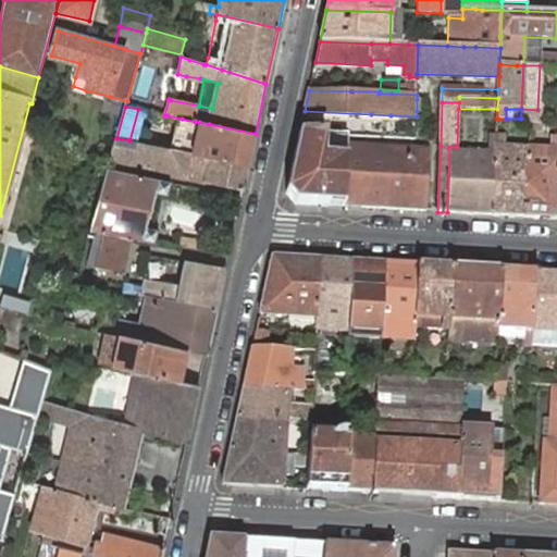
[(248,166),(256,134),(209,124),(199,122),(198,127),(193,155),(195,155),(210,159),(248,166)]
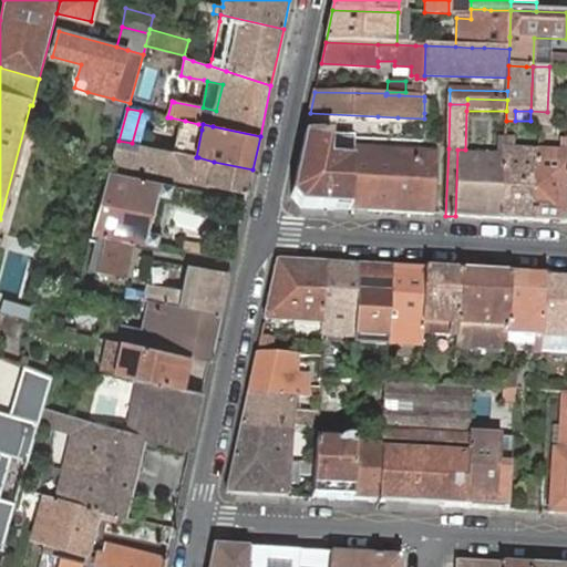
[(351,210),(352,181),(354,150),(354,138),(354,136),(306,135),(291,196),(300,207),(351,210)]
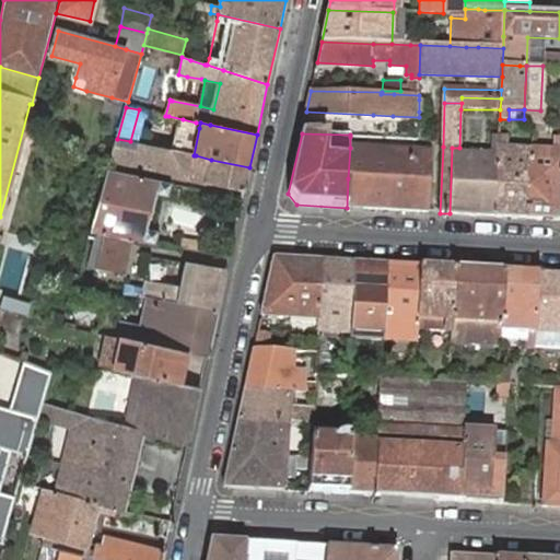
[(499,148),(500,137),(491,136),(491,155),(459,155),(459,148),(452,148),(450,213),(497,217),(499,148)]
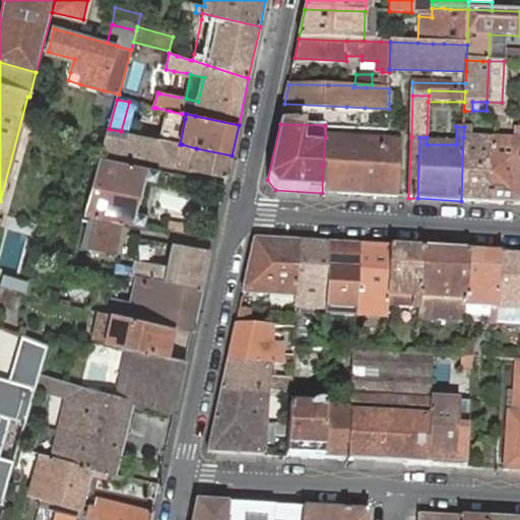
[(121,131),(109,129),(104,149),(121,153),(121,154),(173,166),(192,170),(226,178),(232,155),(196,148),(182,144),(180,144),(178,143),(174,143),(126,132),(121,131)]
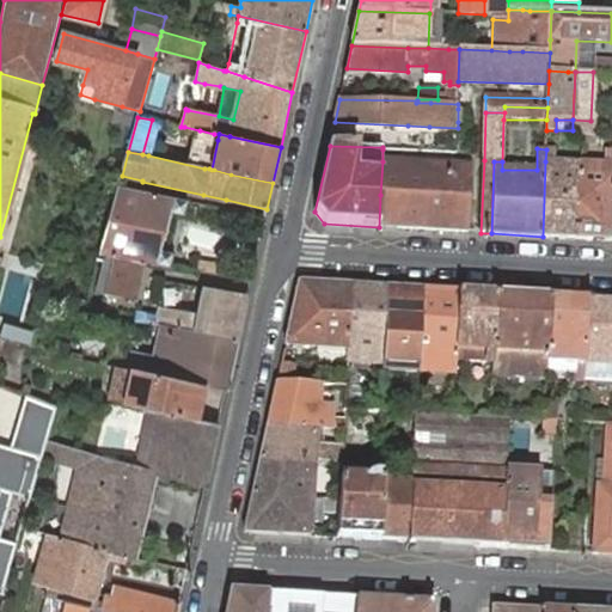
[(577,238),(611,240),(611,152),(605,152),(604,165),(604,176),(580,175),(577,238)]
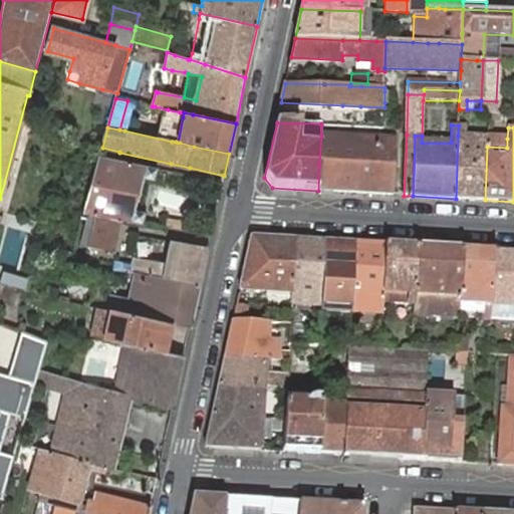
[(337,165),(336,192),(394,195),(397,140),(321,136),(319,164),(337,165)]
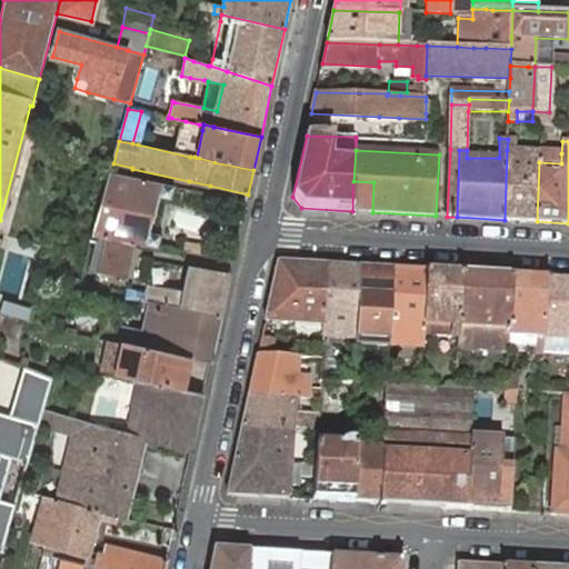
[(505,220),(537,221),(539,162),(515,160),(516,151),(507,150),(505,220)]
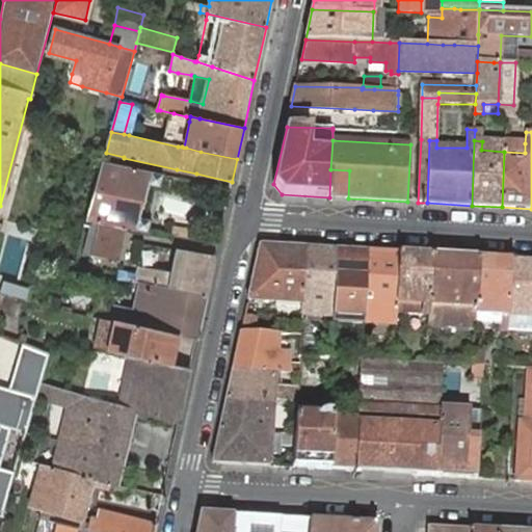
[(481,150),(504,152),(504,142),(482,141),(481,150)]
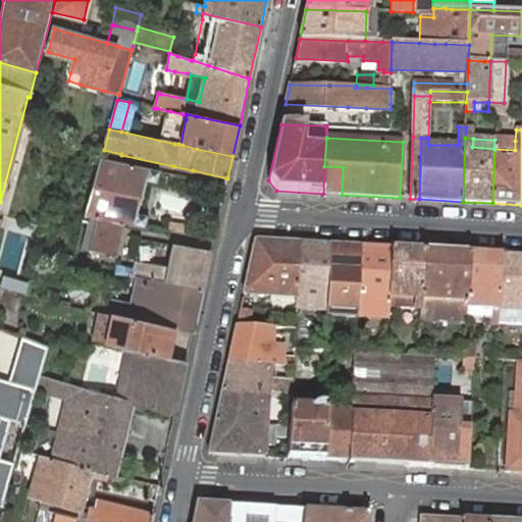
[(515,150),(515,141),(494,140),(494,149),(515,150)]
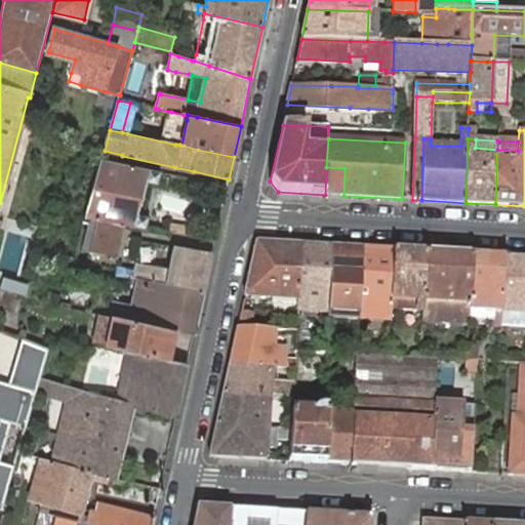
[(160,172),(102,160),(84,217),(89,218),(90,218),(97,220),(123,225),(145,228),(149,216),(143,215),(132,213),(142,179),(151,182),(157,184),(157,183),(160,172)]
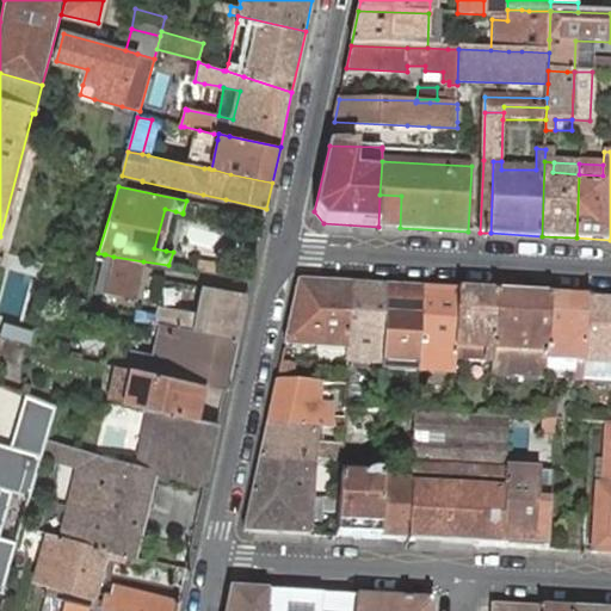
[(378,227),(400,228),(401,196),(380,195),(378,227)]
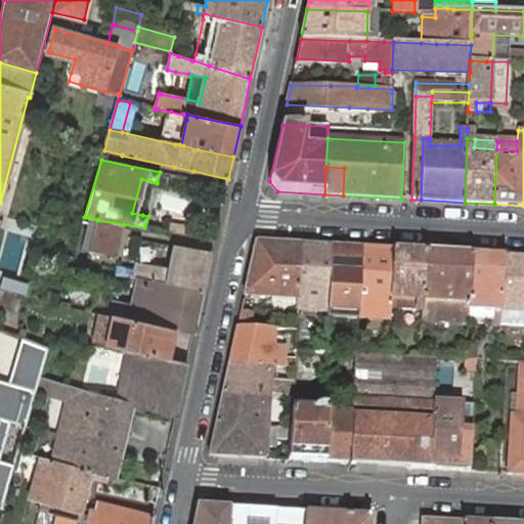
[(169,174),(160,172),(157,182),(167,184),(169,174)]
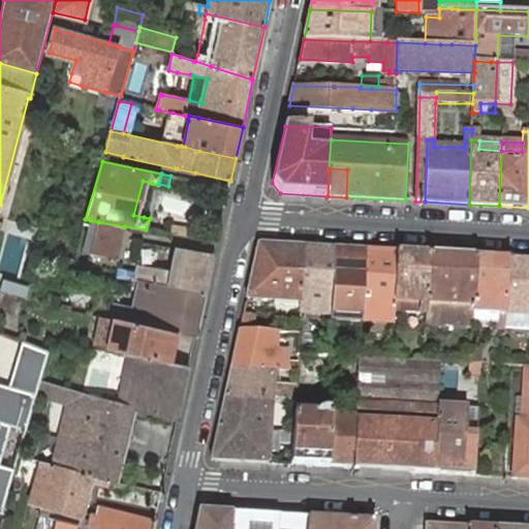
[(133,215),(144,217),(152,183),(143,181),(133,215)]
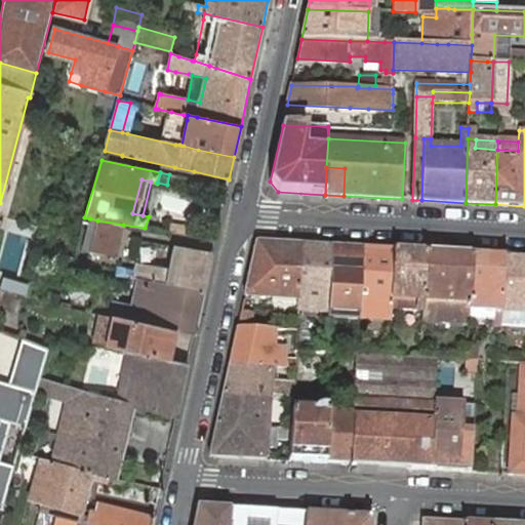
[(97,220),(90,218),(83,253),(91,255),(97,220)]
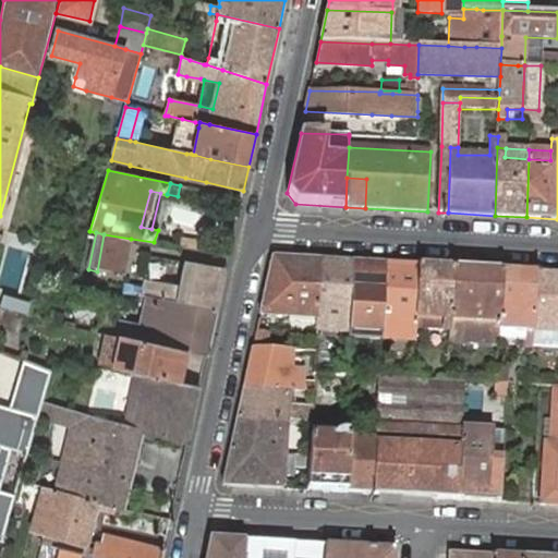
[(124,276),(131,239),(104,234),(97,271),(104,273),(113,275),(124,276)]
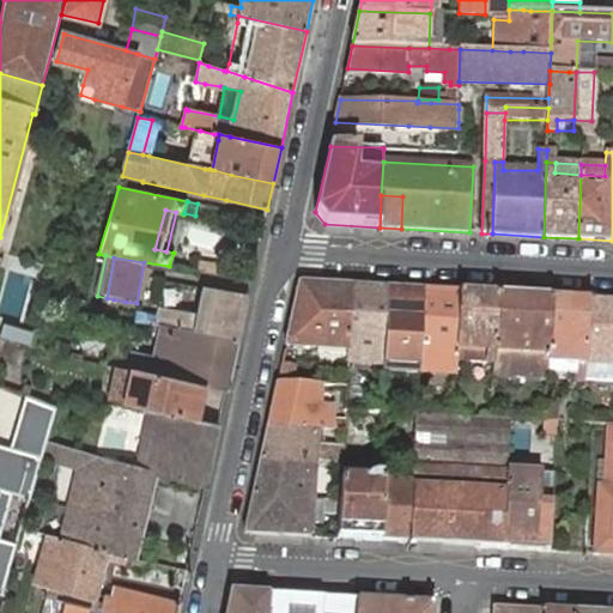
[(299,284),(286,345),(325,347),(322,362),(338,363),(337,368),(347,369),(349,362),(349,350),(353,285),(301,283),(299,284)]
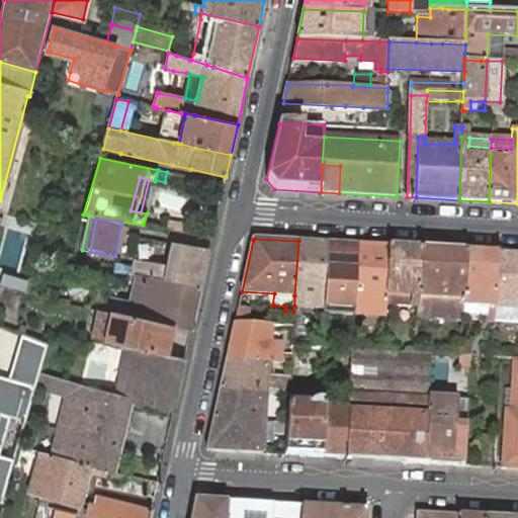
[(328,243),(298,241),(294,295),(294,306),(293,312),(301,312),(301,307),(325,308),(328,243)]
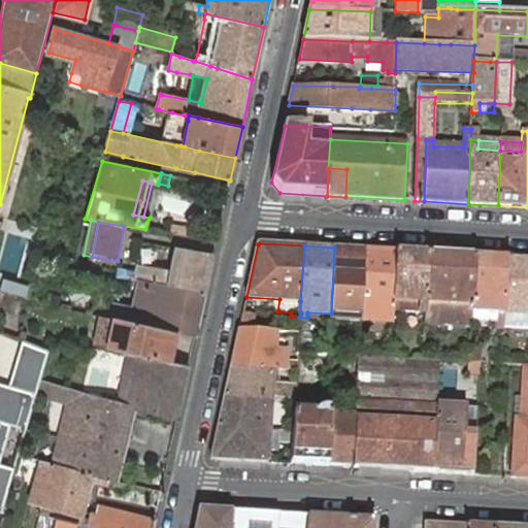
[(365,249),(334,248),(331,314),(330,319),(361,321),(365,249)]
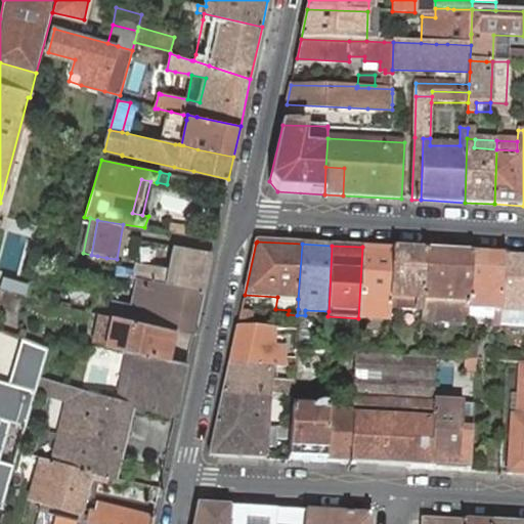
[(204,290),(212,254),(173,247),(168,269),(150,266),(149,273),(133,270),(132,277),(141,279),(147,280),(204,290)]
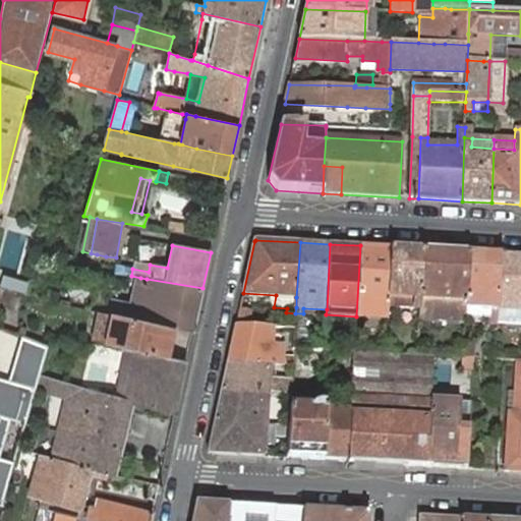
[(391,247),(360,245),(356,316),(388,319),(388,307),(391,247)]
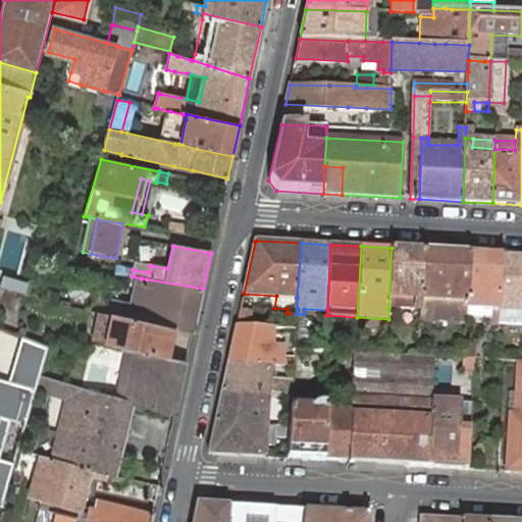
[(424,250),(392,248),(388,308),(421,311),(424,250)]
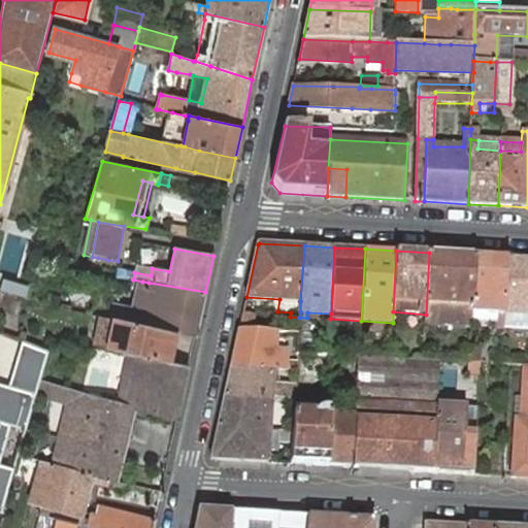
[(475,256),(429,253),(426,315),(425,316),(425,320),(472,322),(472,318),(472,312),(475,256)]
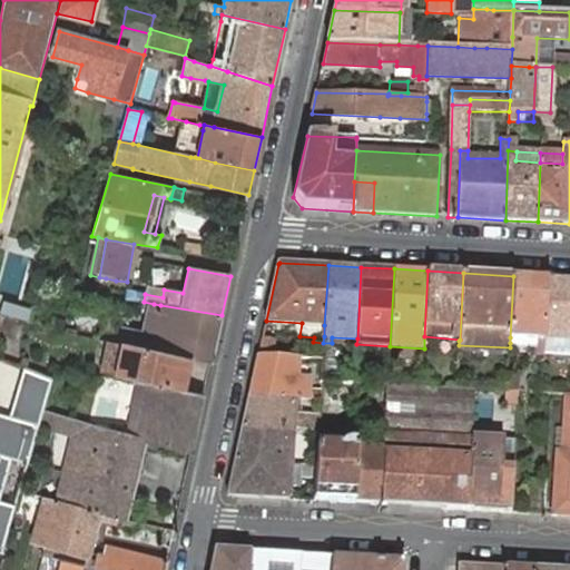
[(548,277),(513,276),(510,337),(534,338),(534,355),(543,355),(544,351),(544,340),(548,277)]
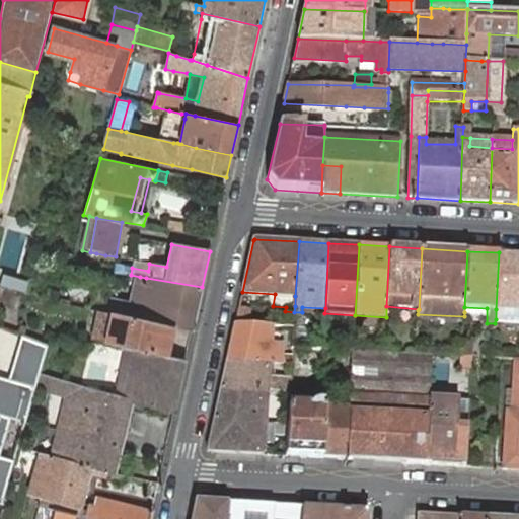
[(518,253),(499,252),(496,309),(518,309),(518,253)]
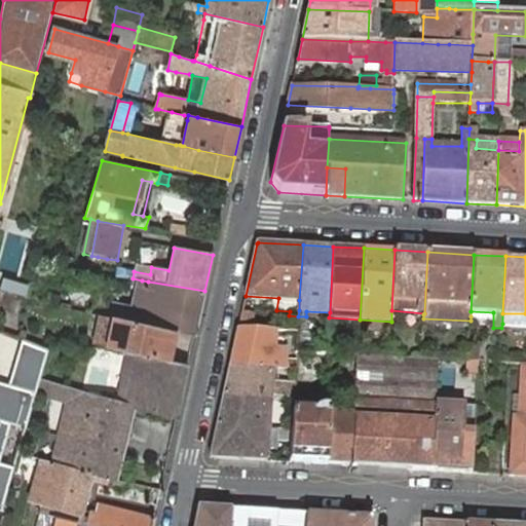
[(118,269),(116,275),(119,276),(133,278),(134,271),(118,269)]
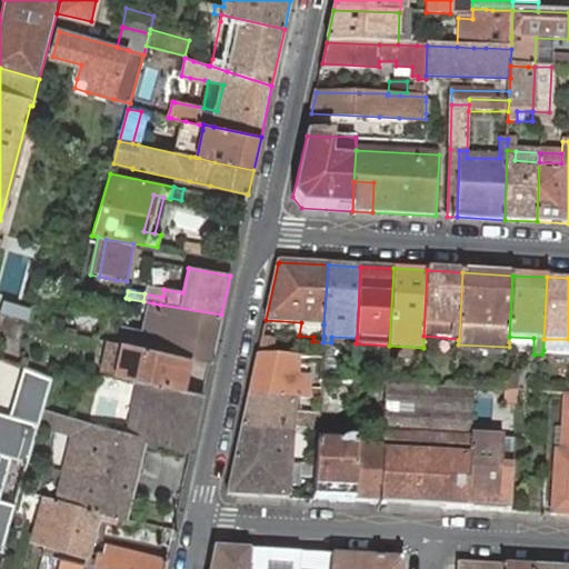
[(122,328),(119,342),(123,343),(143,348),(189,358),(211,362),(221,315),(160,305),(153,303),(147,332),(122,328)]
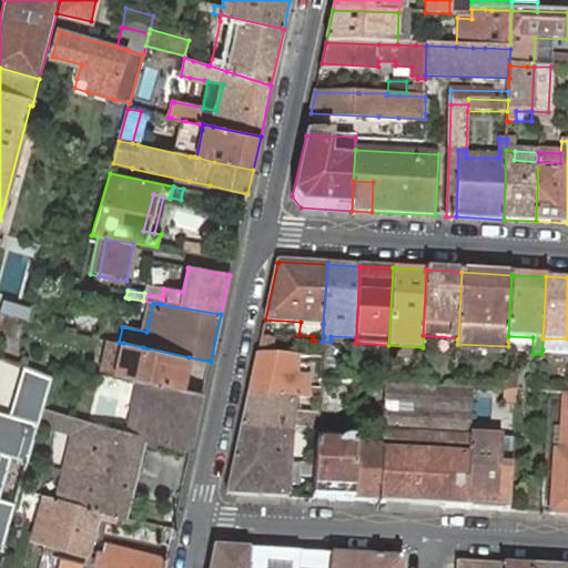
[(567,338),(543,338),(543,350),(567,351),(567,338)]
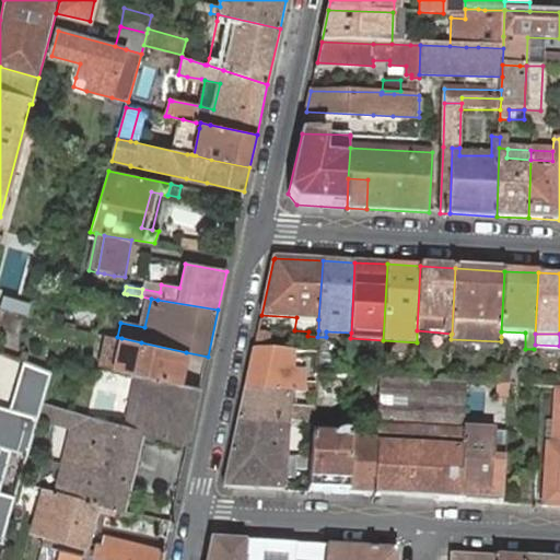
[(179,384),(186,352),(141,342),(121,338),(120,342),(116,366),(115,370),(141,375),(179,384)]
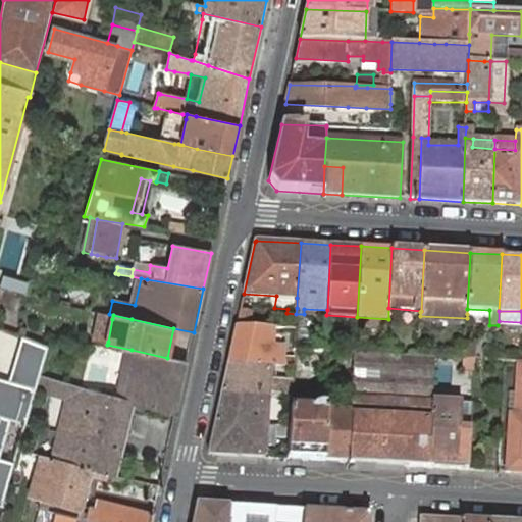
[(96,338),(108,342),(112,319),(100,316),(96,338)]
